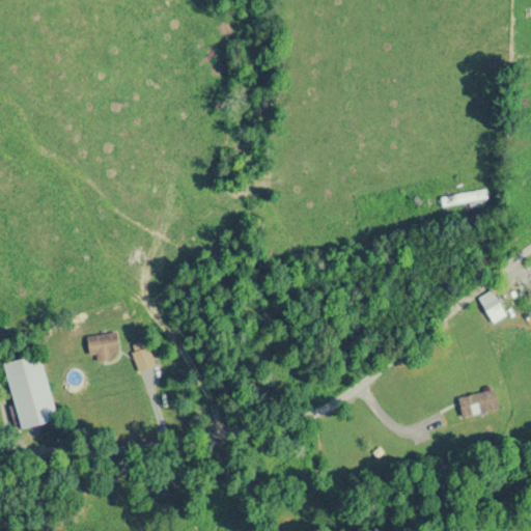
[(485,200),(484,190),(439,196),(441,207),(485,200)]
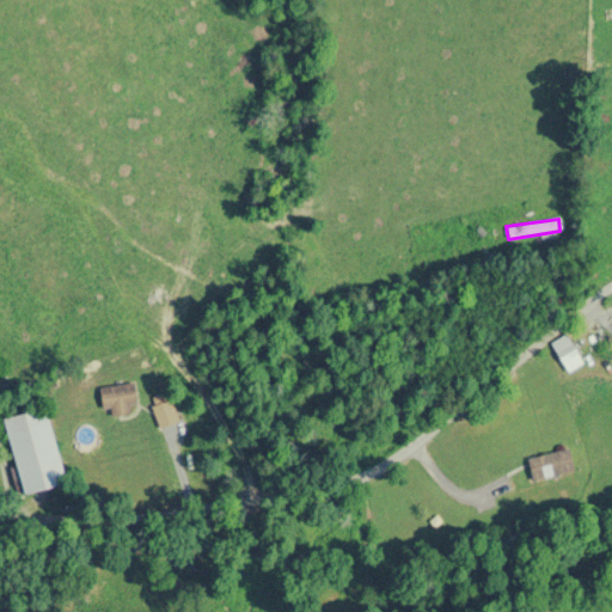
[(549,343),(567,372),(582,363),(565,334),(549,343)]
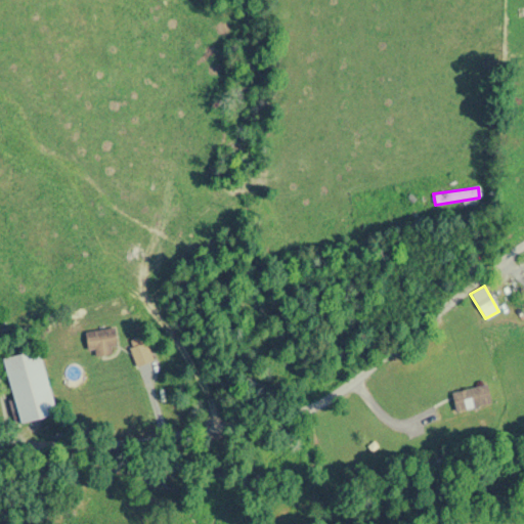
[(94,350),(94,355),(113,356),(113,347),(115,347),(116,331),(86,330),(85,349),(94,350)]
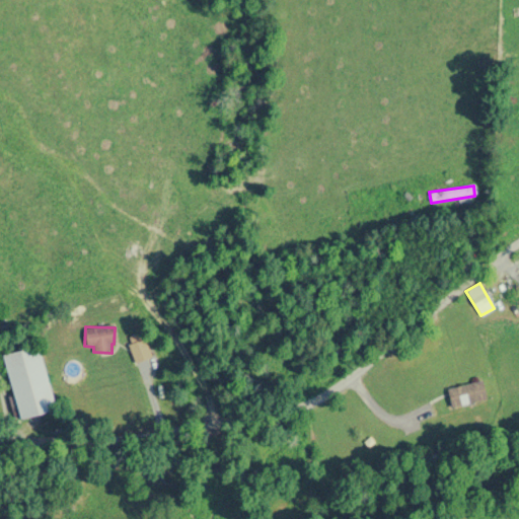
[(17,419),(54,411),(39,346),(3,354),(17,419)]
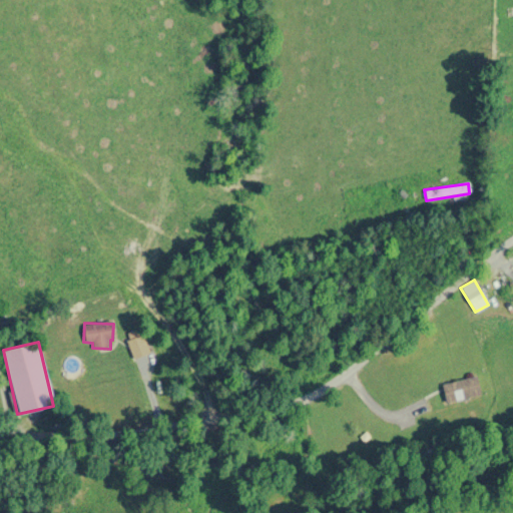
[(445,404),(480,397),(476,377),(441,384),(445,404)]
